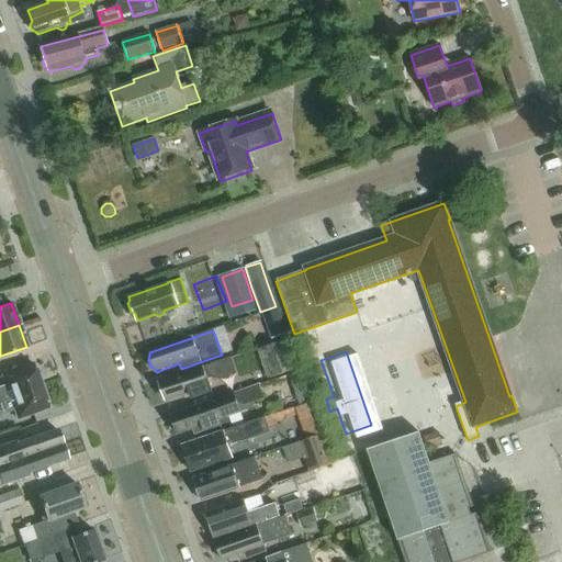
[(289,353),(260,362),(266,380),(294,370),(289,353)]
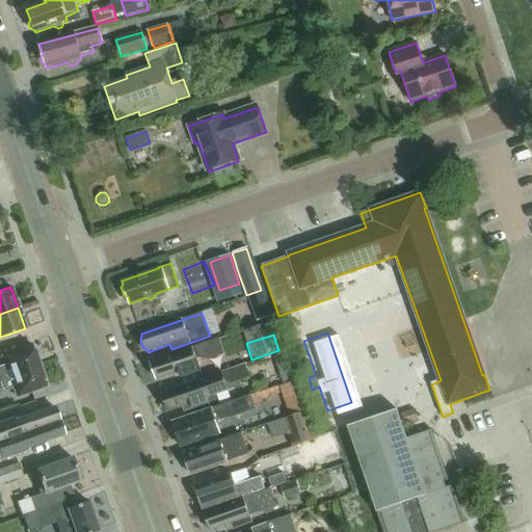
[(195,358),(198,357),(206,360),(223,354),(218,339),(150,361),(151,364),(149,367),(151,374),(156,376),(156,378),(179,371),(180,376),(200,370),(195,358)]
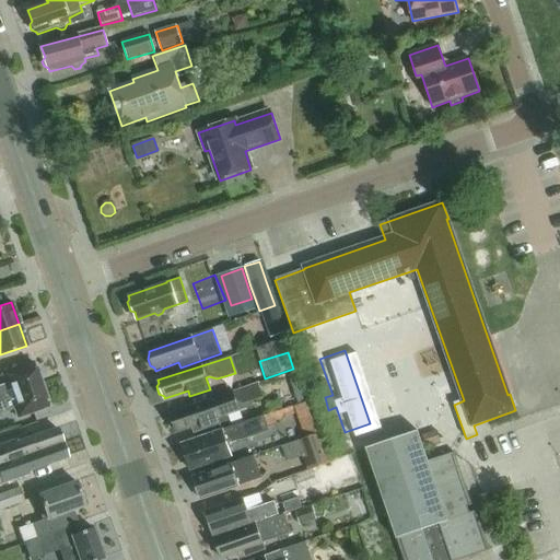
[(0,385),(0,398),(41,384),(33,362),(1,373),(6,383),(0,385)]
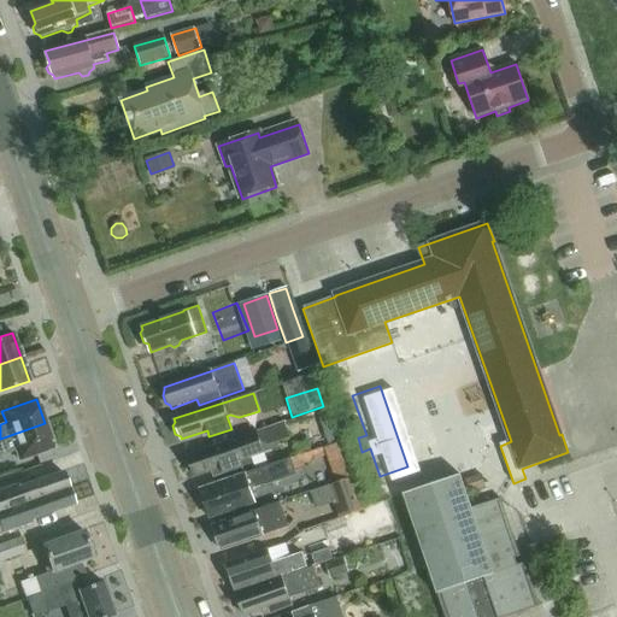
[(264,453),(262,446),(294,435),(289,421),(187,456),(188,459),(186,463),(188,470),(193,474),(194,476),(221,466),(223,472),(242,466),(241,460),(264,453)]
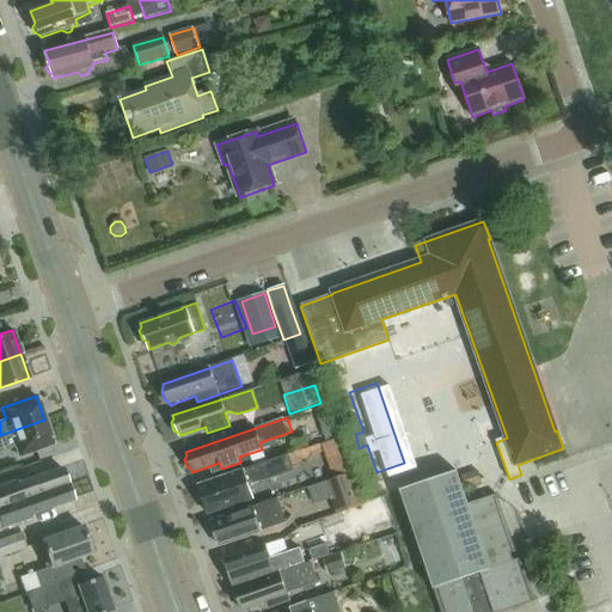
[(0,451),(14,446),(18,456),(53,444),(44,420),(0,435),(0,451)]
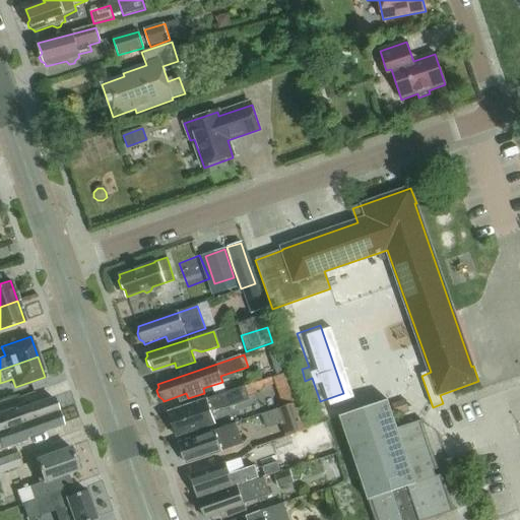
[(176,437),(214,424),(210,412),(224,407),(249,398),(244,385),(219,394),(168,412),(176,437)]
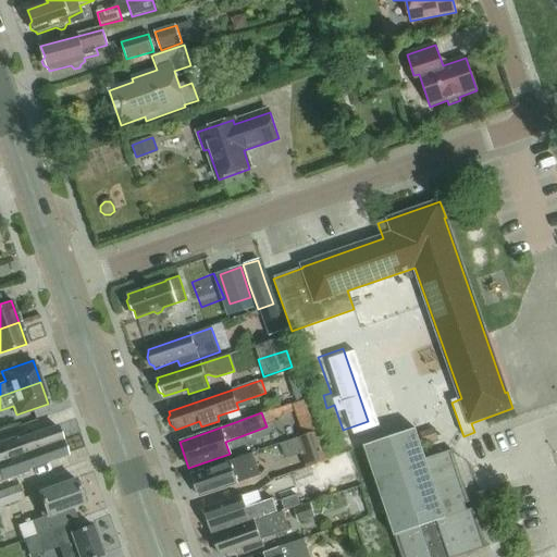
[(0,461),(61,440),(56,426),(16,441),(14,437),(0,442),(0,461)]
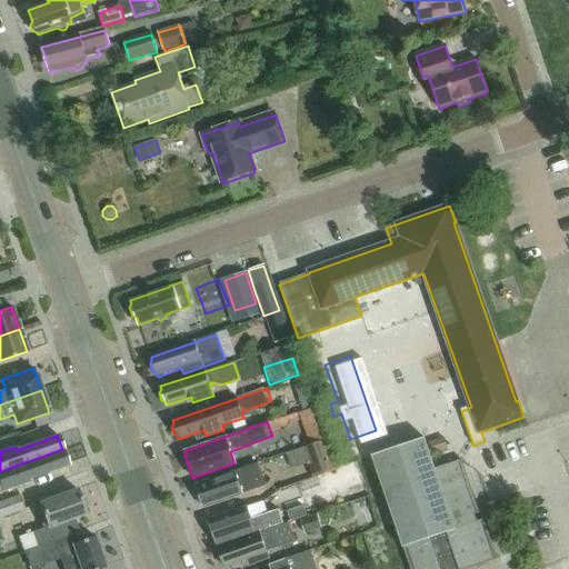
[(465,568),(487,561),(452,462),(435,468),(425,438),(372,456),(410,568),(465,568)]
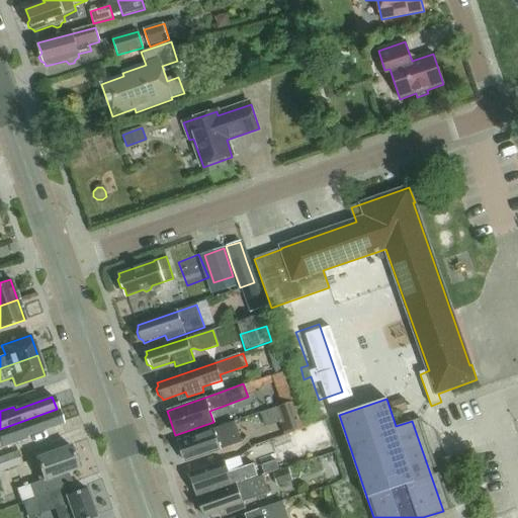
[(394,415),(408,410),(404,399),(390,404),(394,415)]
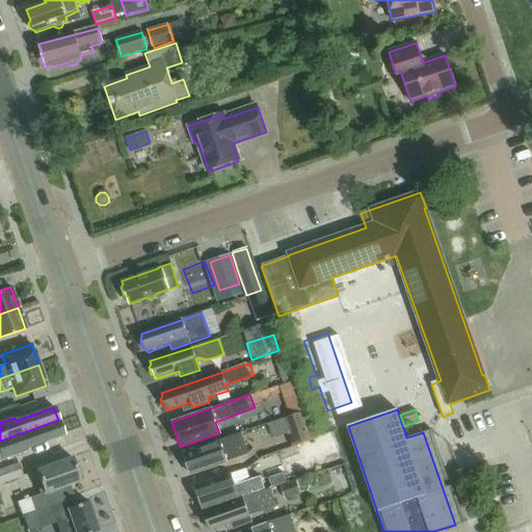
[(303,411),(282,420),(287,434),(291,448),(314,440),(303,411)]
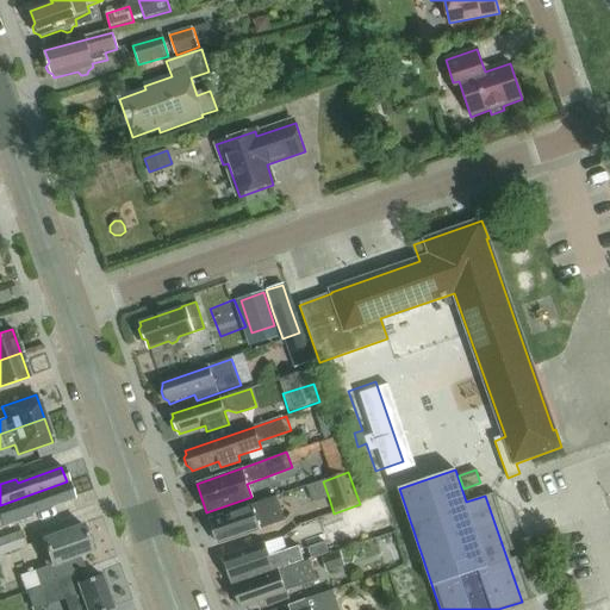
[(0,505),(0,526),(1,526),(30,516),(29,512),(72,497),(67,484),(67,481),(0,505)]
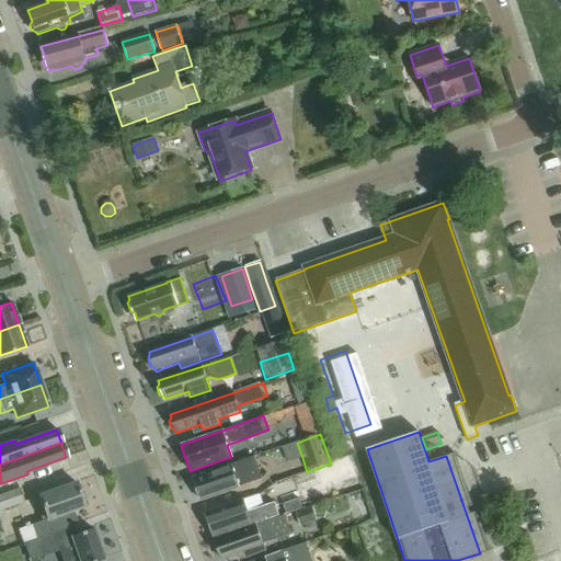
[(201,501),(261,479),(253,456),(193,478),(195,485),(194,488),(196,493),(198,494),(201,501)]
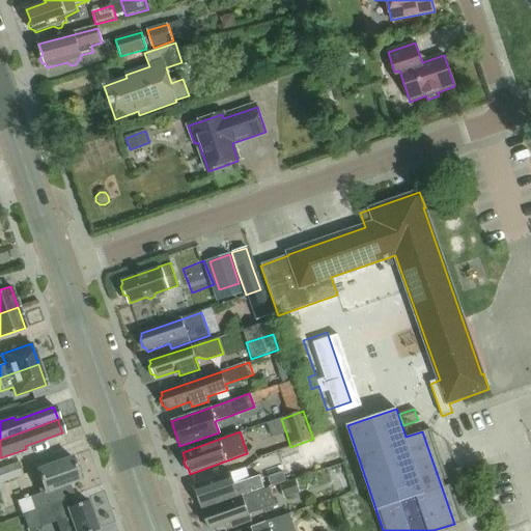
[(294,470),(322,460),(317,449),(290,458),(294,470)]
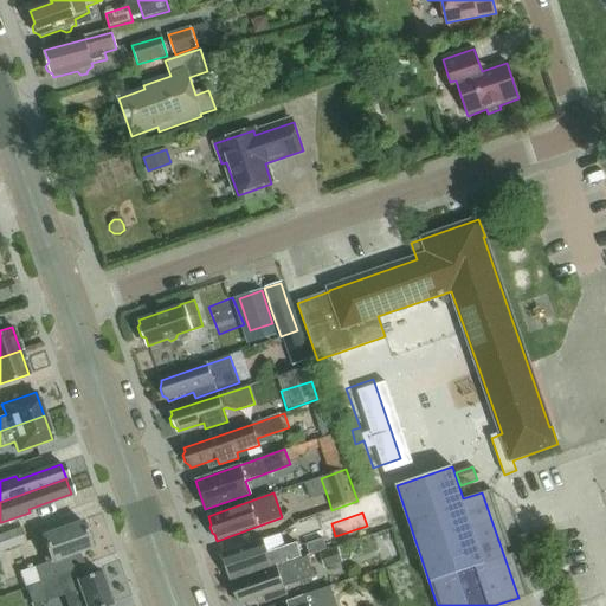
[(75,572),(85,568),(79,553),(91,548),(82,523),(43,537),(51,562),(34,568),(32,562),(18,568),(25,590),(57,578),(75,572)]
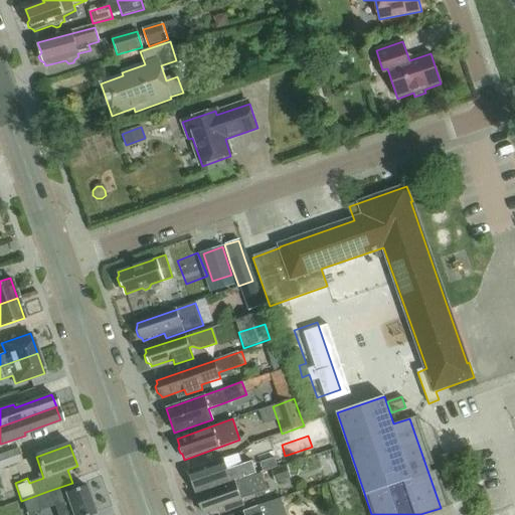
[(17,450),(0,455),(0,468),(21,461),(17,450)]
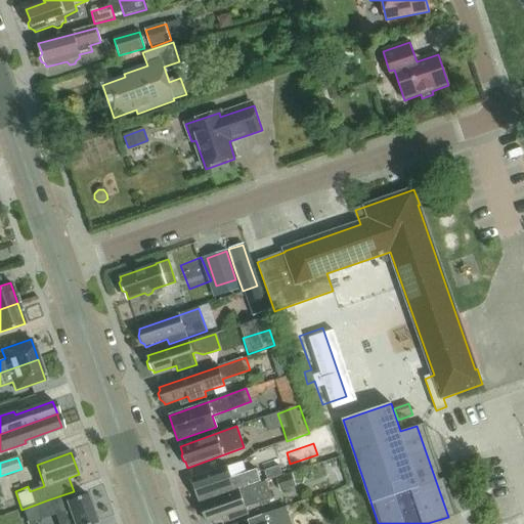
[(279,467),(265,471),(268,480),(282,476),(279,467)]
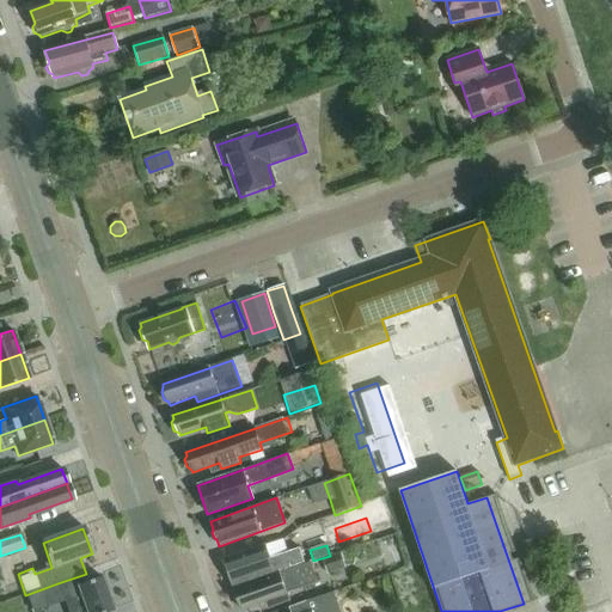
[(267,546),(224,561),(228,573),(227,575),(228,580),(231,582),(233,587),(305,563),(300,549),(270,558),(267,546)]
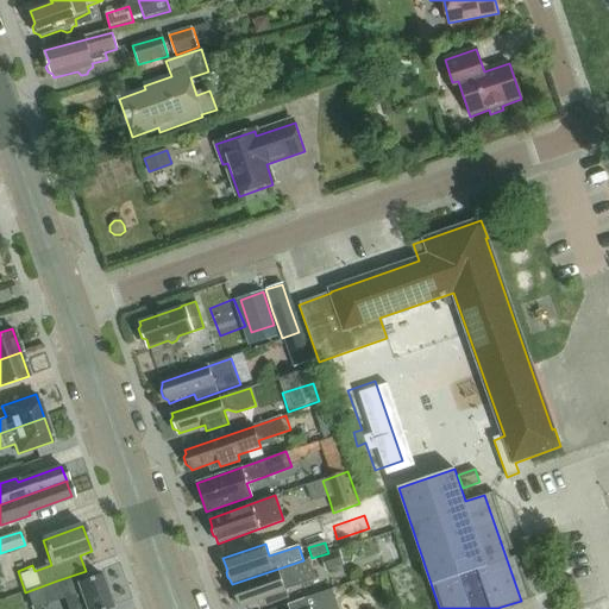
[(339,552),(321,558),(325,567),(327,572),(344,566),(339,552)]
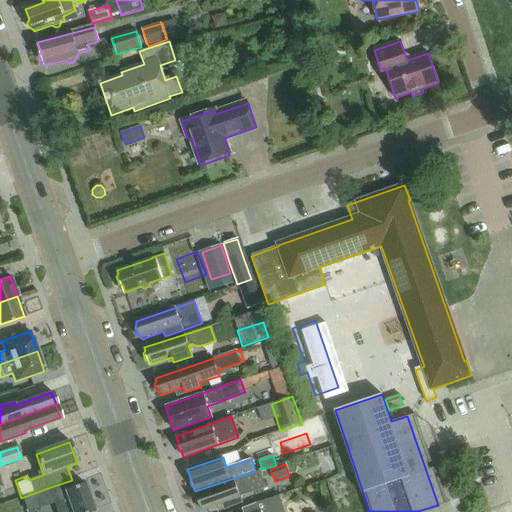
[(260,472),(196,494),(197,497),(201,508),(202,511),(223,504),(225,509),(242,503),(240,497),(266,489),(260,472)]
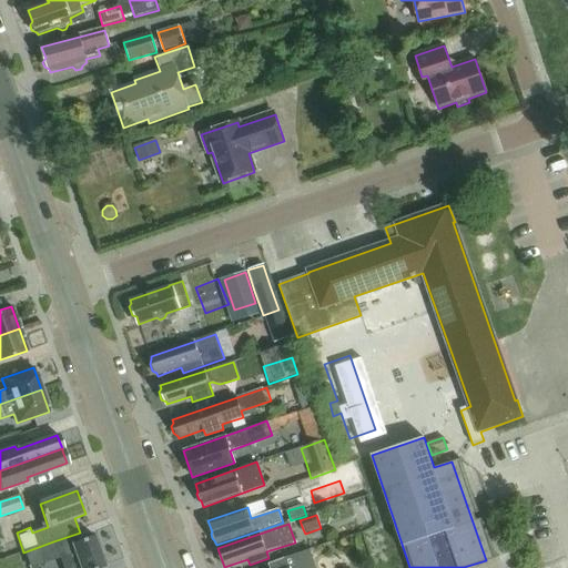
[(70,536),(53,541),(63,567),(104,567),(93,536),(73,544),(70,536)]
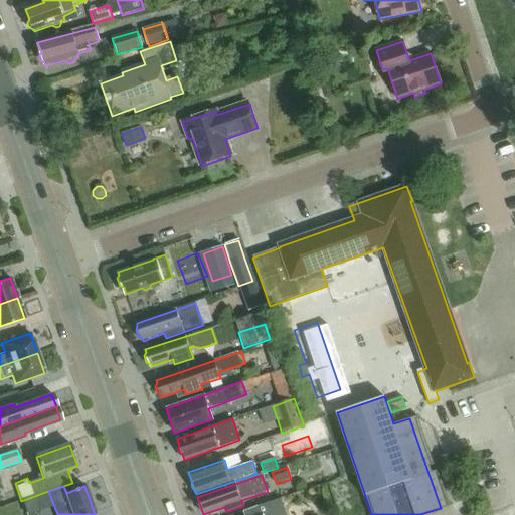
[(287,514),(282,499),(244,511),(244,514),(287,514)]
